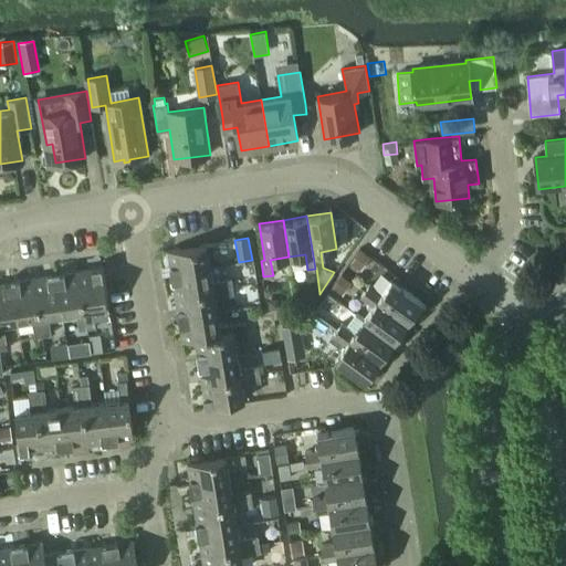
[(168,264),(170,274),(209,268),(207,254),(227,251),(224,241),(168,250),(170,264),(168,264)]
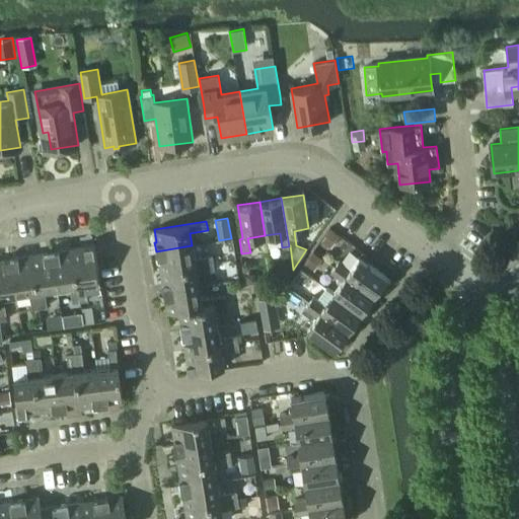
[(338,235),(329,229),(322,240),(329,245),(338,235)]
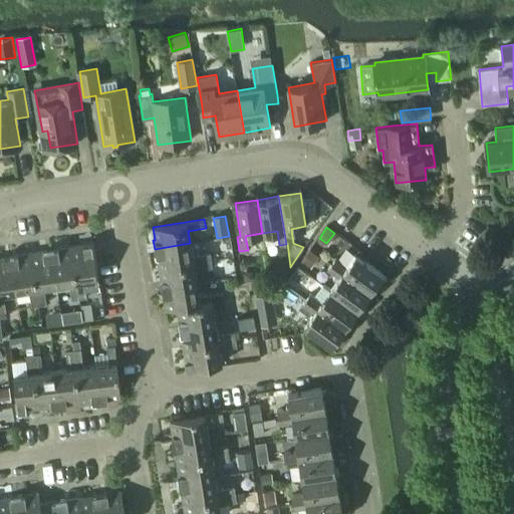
[(84,245),(70,248),(78,298),(86,297),(83,279),(96,277),(91,243),(84,244),(84,245)]
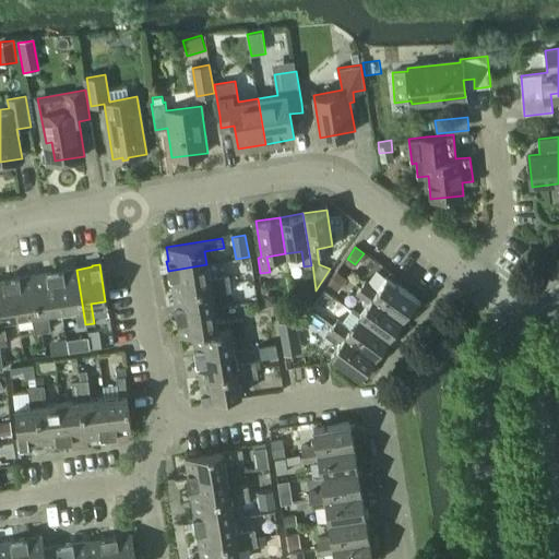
[(170,277),(174,293),(229,284),(228,282),(240,280),(239,272),(209,277),(206,264),(168,271),(169,277),(170,277)]
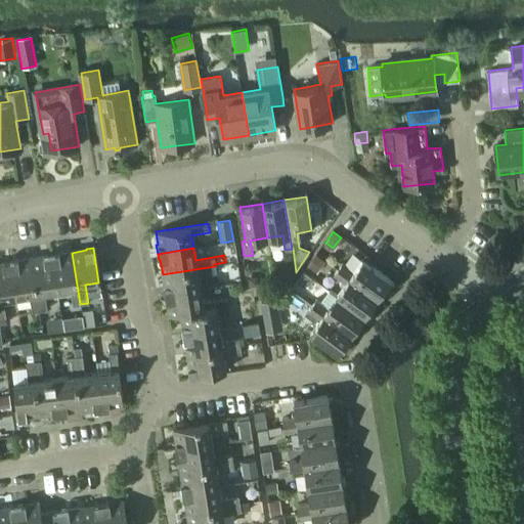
[(72,306),(80,304),(72,253),(59,254),(59,253),(51,254),(56,290),(70,288),(72,306)]
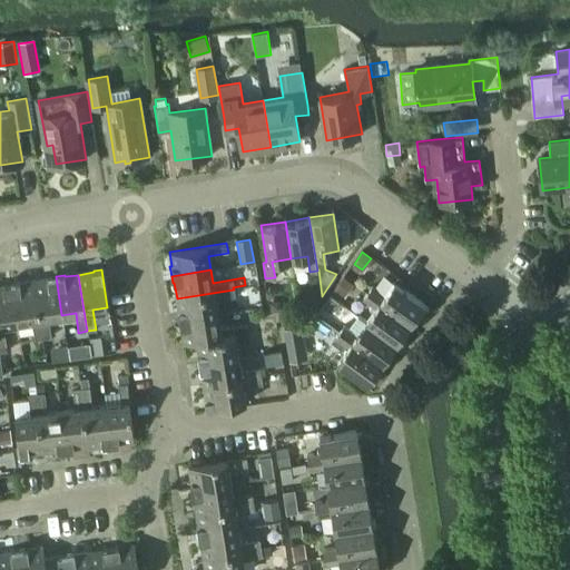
[(61,315),(56,276),(48,277),(48,279),(33,282),(42,338),(51,337),(48,317),(61,315)]
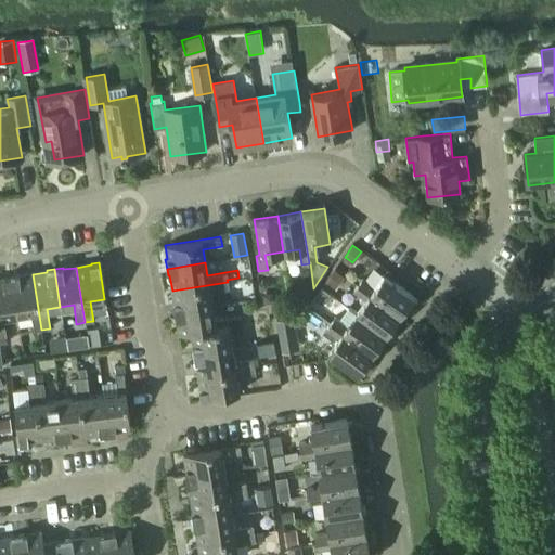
[(335,269),(326,281),(337,288),(345,275),(335,269)]
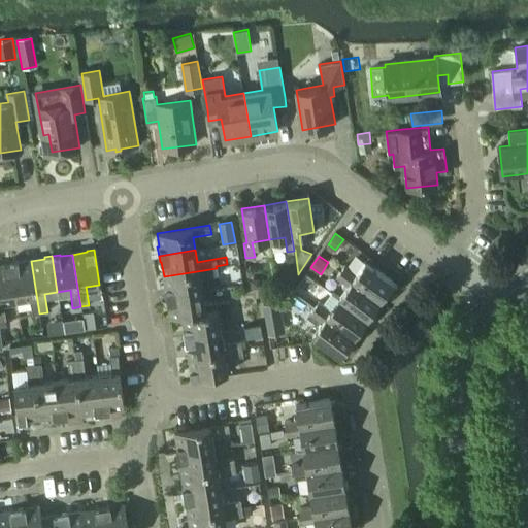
[(19,261),(9,263),(15,300),(28,298),(31,316),(39,314),(31,261),(20,263),(19,261)]
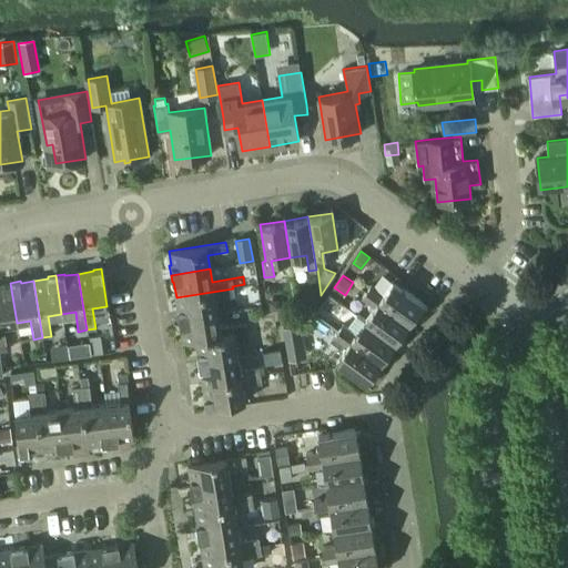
[(372,284),(367,291),(411,322),(418,311),(424,303),(393,281),(384,293),(372,284)]
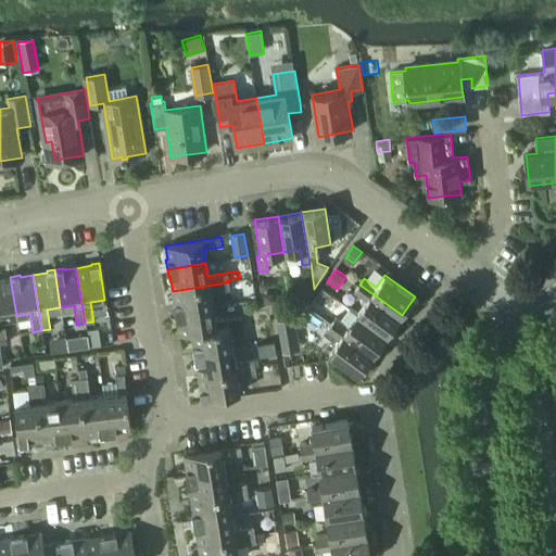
[(3,318),(16,316),(10,277),(4,277),(4,279),(0,280),(0,337),(5,337),(3,318)]
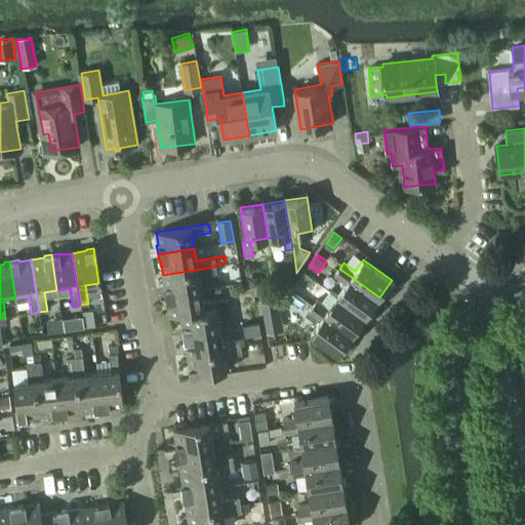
[(295,265),(287,266),(289,280),(291,280),(296,273),(295,265)]
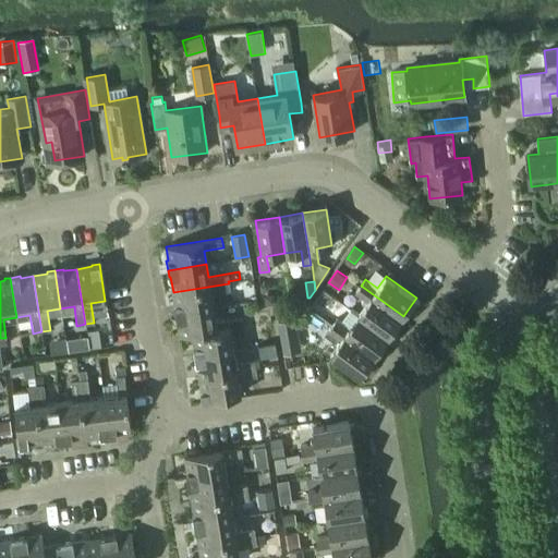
[(173,305),(174,313),(213,307),(210,294),(230,291),(229,283),(173,292),(174,304),(173,305)]
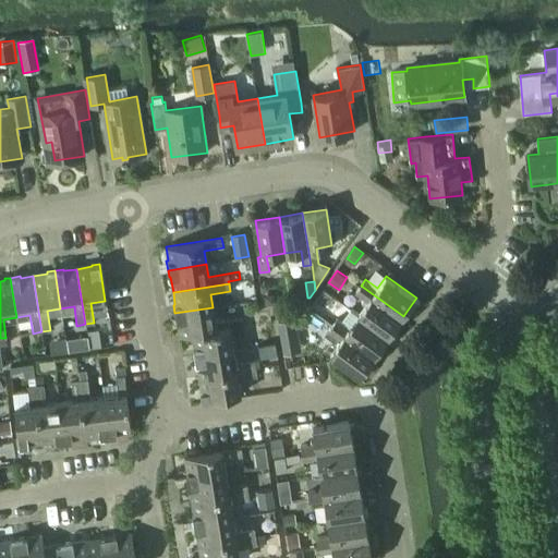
[(361,286),(355,293),(366,302),(359,313),(389,336),(395,328),(403,316),(361,286)]
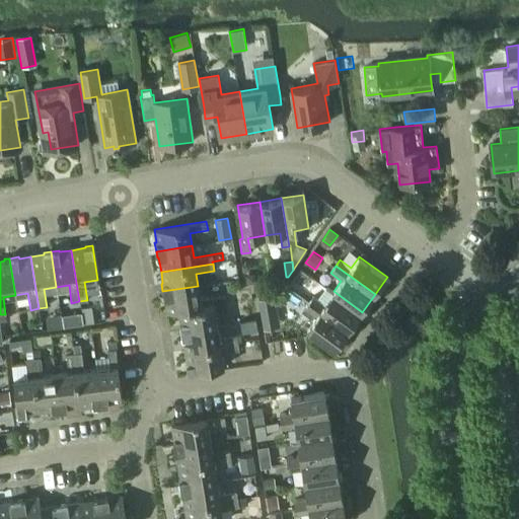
[(296,275),(294,279),(301,284),(308,273),(301,269),(296,275)]
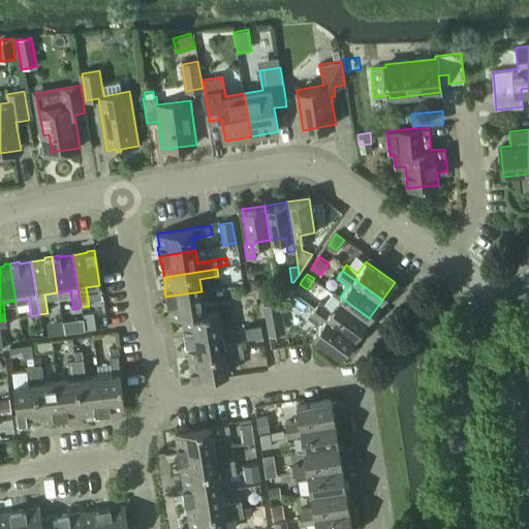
[(259,277),(249,279),(251,289),(260,287),(259,277)]
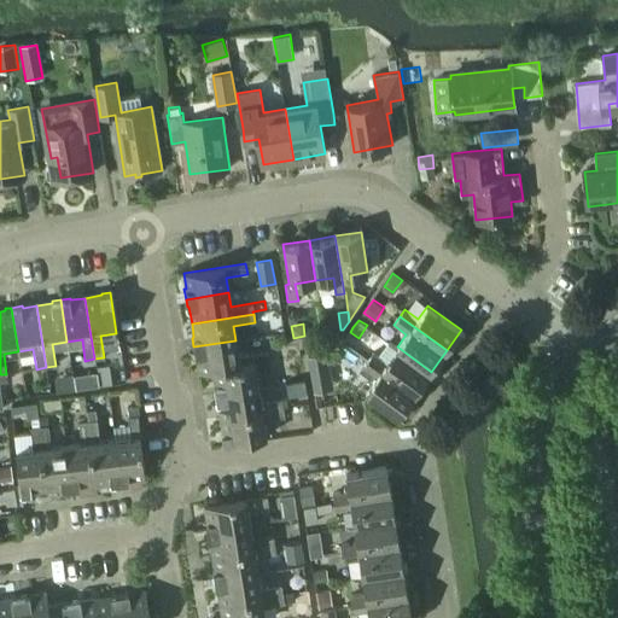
[(199,373),(213,371),(213,369),(261,362),(260,354),(238,357),(235,340),(193,347),(194,356),(197,356),(199,373)]
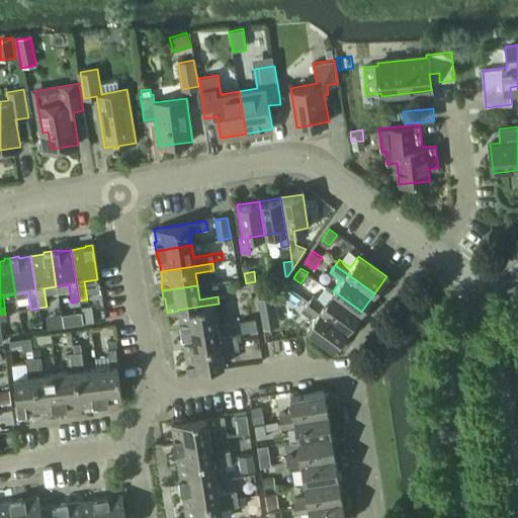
[(313,294),(309,300),(348,329),(356,319),(361,312),(333,290),(324,303),(313,294)]
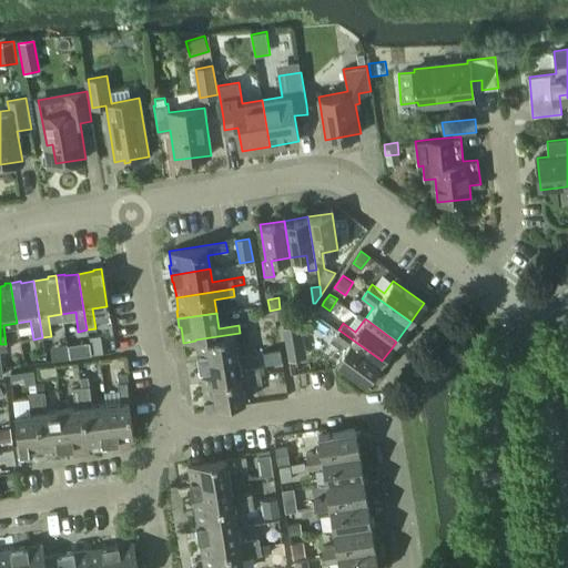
[(195,355),(198,364),(236,357),(236,354),(249,352),(246,341),(259,338),(257,330),(247,331),(246,324),(239,325),(240,333),(195,340),(195,341),(198,355),(195,355)]
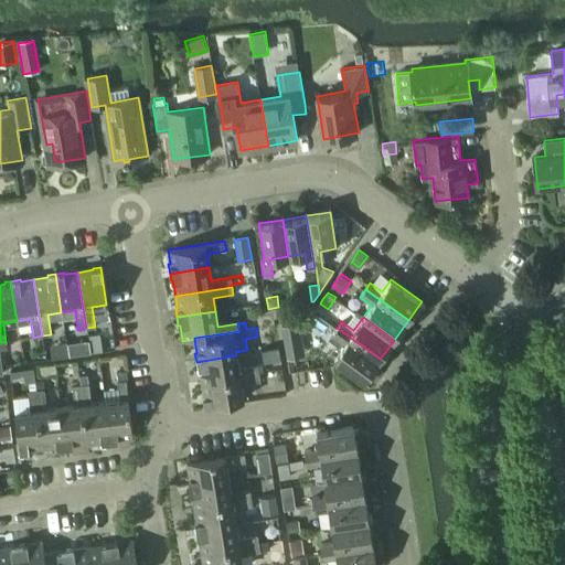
[(297,323),(281,326),(285,343),(300,341),(297,323)]
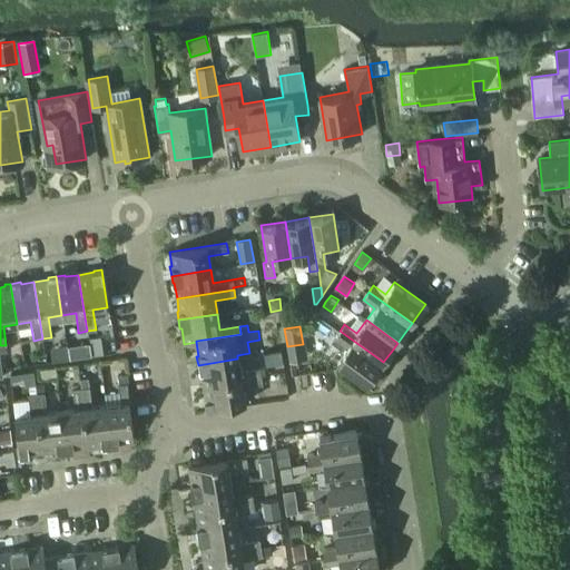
[(340,331),(335,337),(347,346),(336,360),(369,383),(375,374),(383,362),(340,331)]
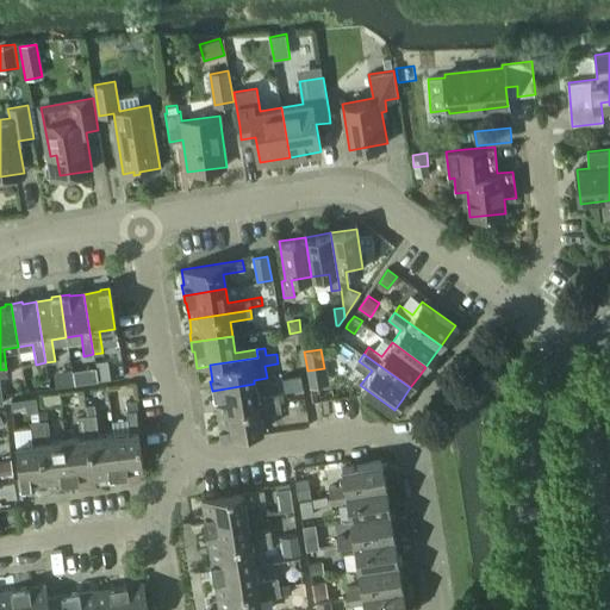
[(110,378),(107,365),(97,367),(99,380),(110,378)]
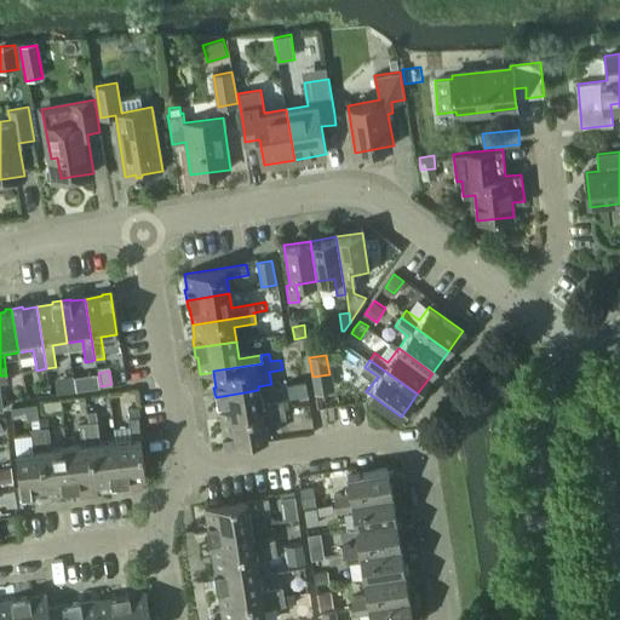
[(97,375),(89,377),(90,388),(96,388),(98,386),(97,375)]
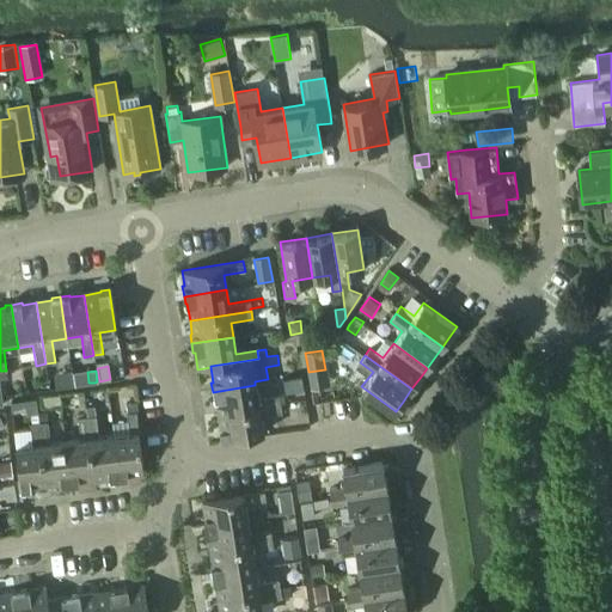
[(257,398),(255,385),(213,392),(214,401),(216,401),(219,415),(280,405),(279,395),(257,398)]
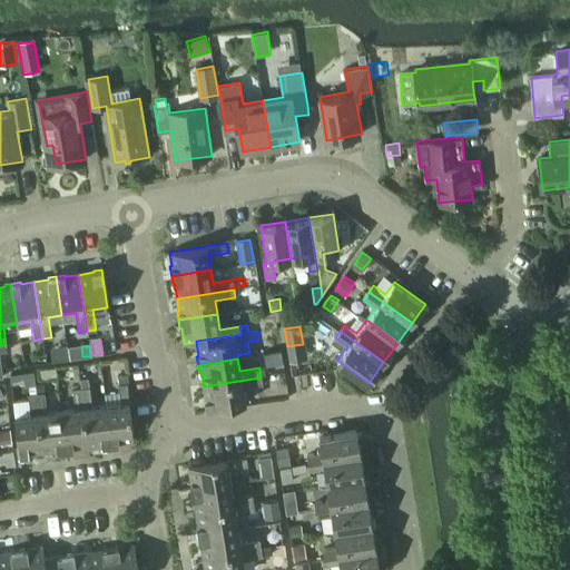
[(128,375),(117,377),(118,386),(127,385),(129,385),(128,375)]
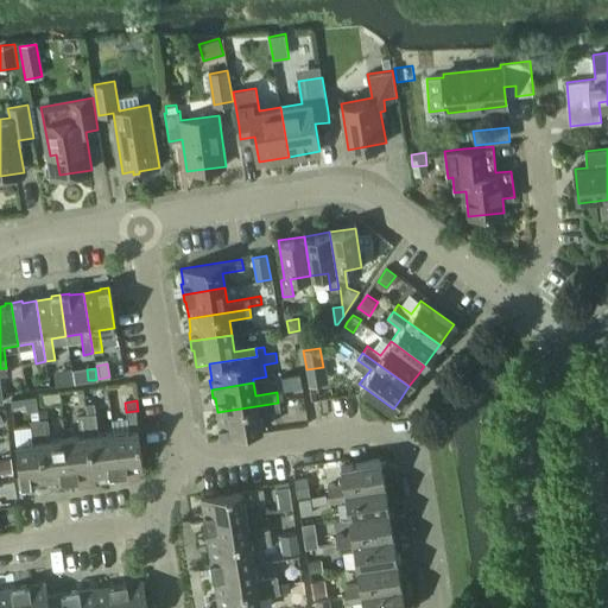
[(279,410),(278,403),(217,412),(220,425),(217,426),(219,435),(260,428),(258,413),(279,410)]
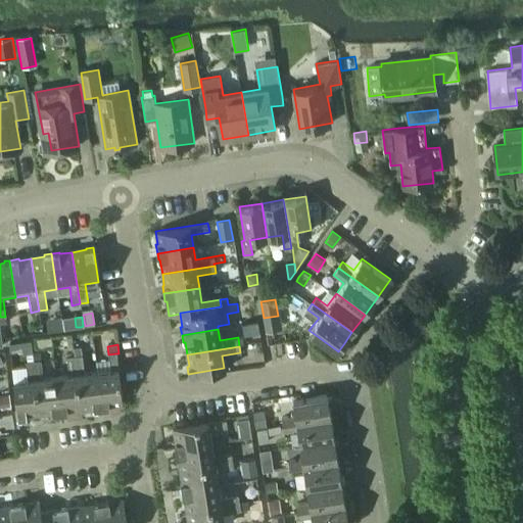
[(40,352),(32,353),(33,363),(41,362),(40,352)]
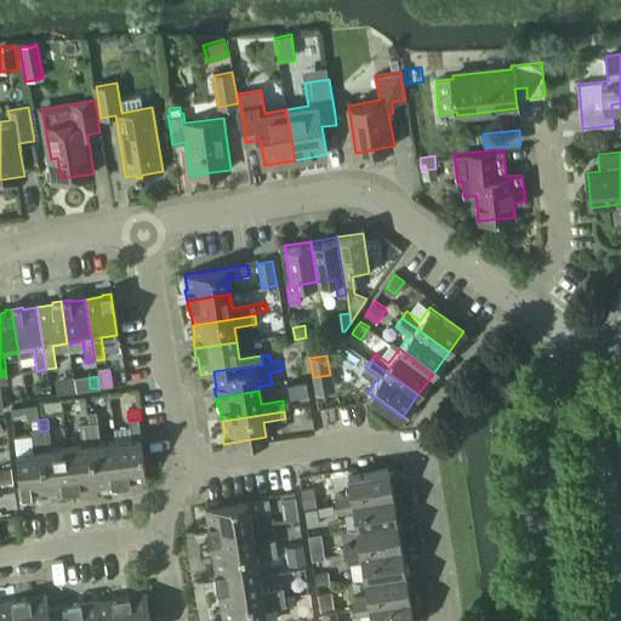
[(38,420),(28,421),(30,432),(39,431),(38,420)]
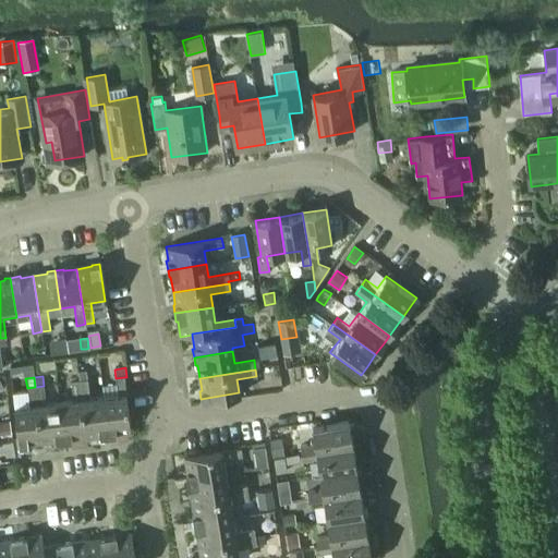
[(105,398),(109,436),(118,435),(118,433),(131,432),(124,377),(116,378),(118,397),(105,398)]
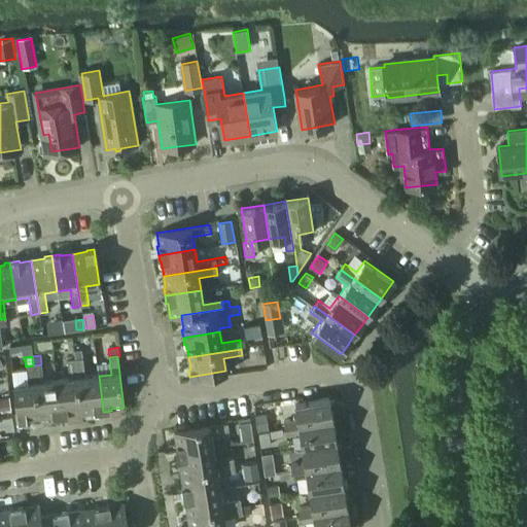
[(82,359),(75,360),(81,413),(95,411),(96,413),(103,412),(99,376),(85,378),(82,359)]
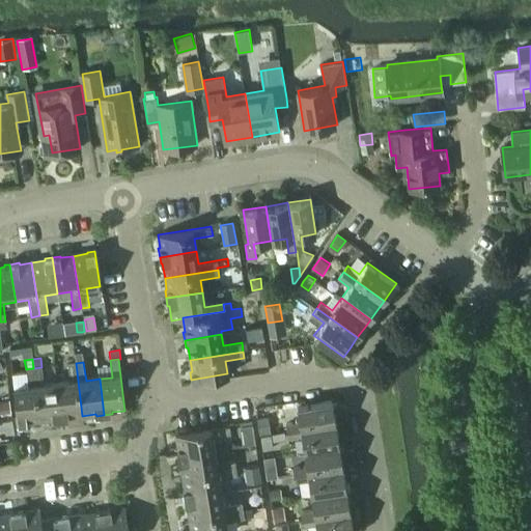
[(71,382),(57,384),(61,420),(70,419),(70,417),(82,416),(76,363),(67,364),(71,382)]
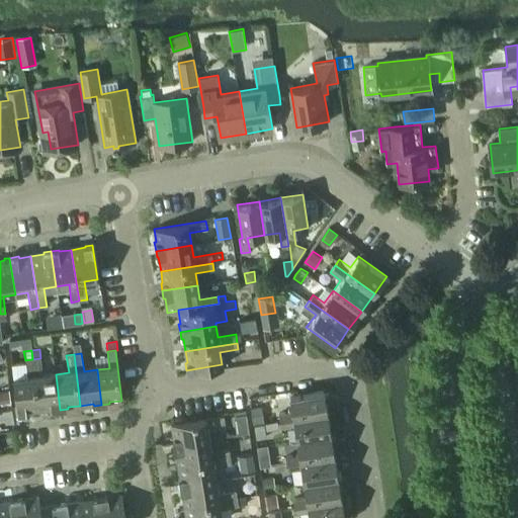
[(40,358),(32,359),(38,411),(51,409),(51,411),(60,410),(56,374),(42,375),(40,358)]
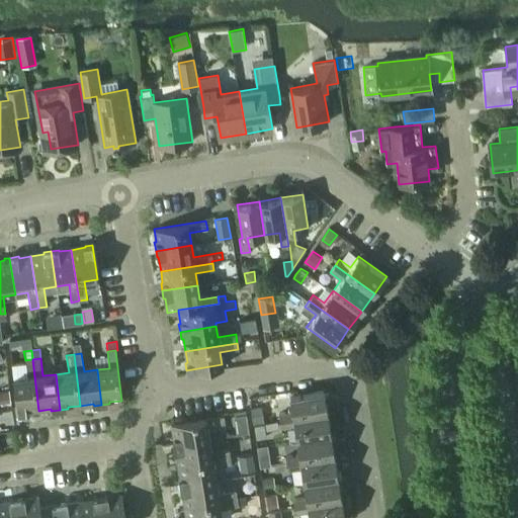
[(14,379),(18,415),(27,414),(26,412),(38,411),(32,359),(25,360),(27,378),(14,379)]
